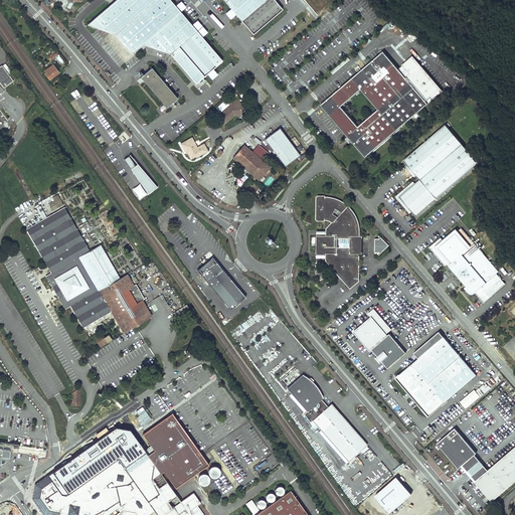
[(95,27),(116,34),(132,54),(143,44),(171,54),(196,83),(207,74),(213,68),(222,61),(202,37),(197,31),(192,25),(180,12),(175,6),(170,0),(116,0),(93,20),(92,21),(92,23),(92,24),(93,26),(95,27)]
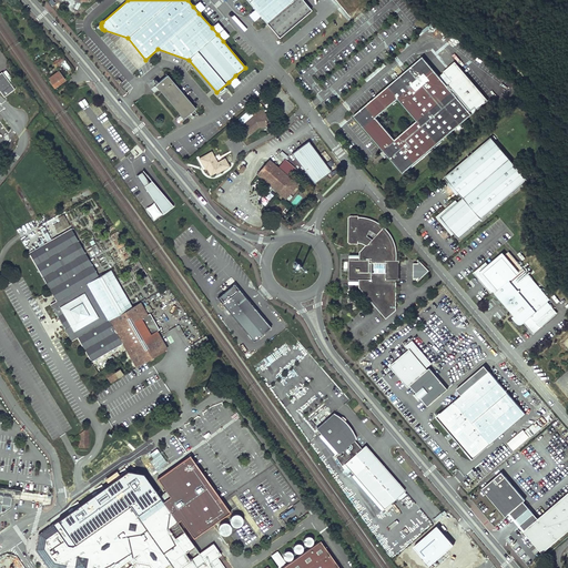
[(280,38),(312,10),(303,0),(246,0),(255,10),(261,16),(280,38)]
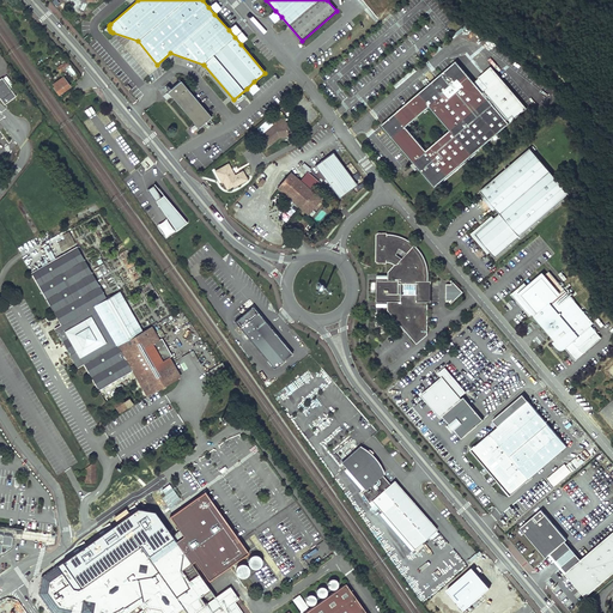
[(216,1),(208,7),(214,14),(222,8),(216,1)]
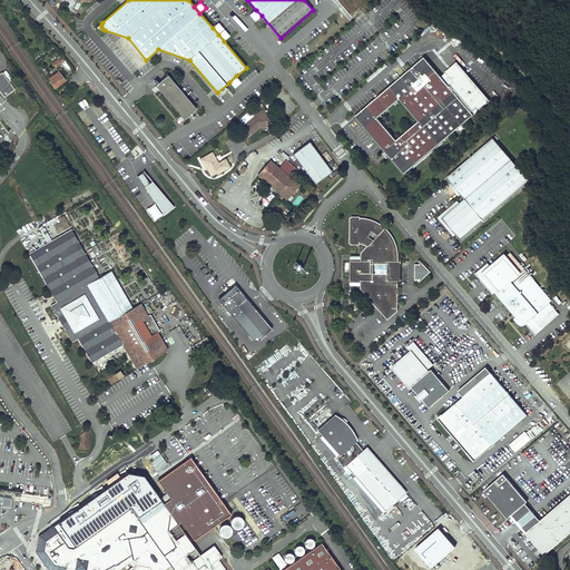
[(262,16),(256,10),(249,15),(255,22),(262,16)]
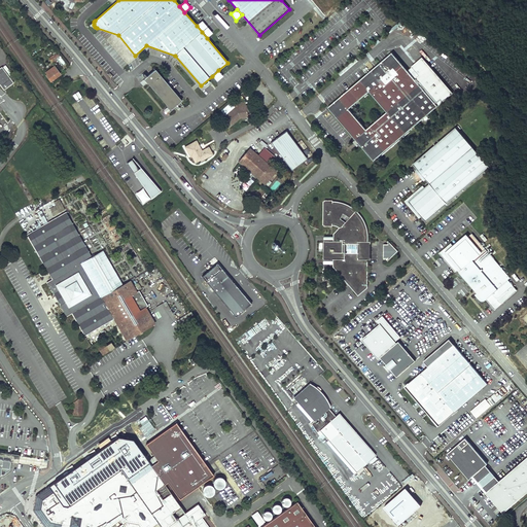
[(202,21),(197,26),(202,32),(207,27),(202,21)]
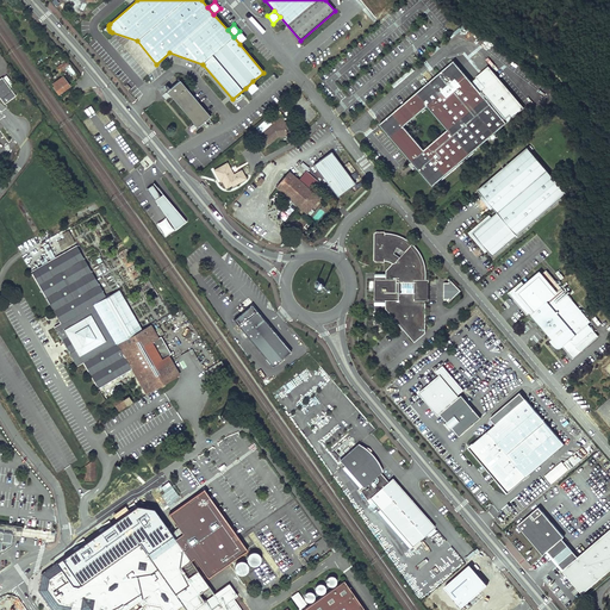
[(241,31),(234,37),(240,44),(247,38),(241,31)]
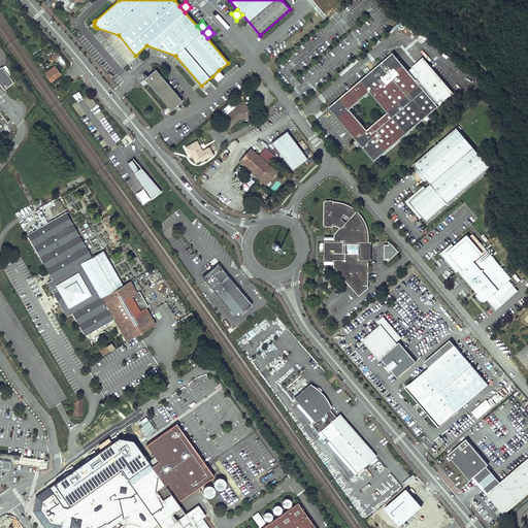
[(329,107),(374,161),(454,93),(423,58),(408,70),(393,52),(329,107)]
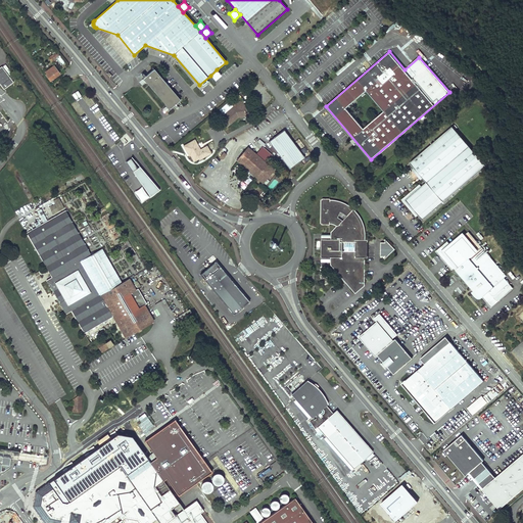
[(55,52),(49,57),(52,61),(58,56),(55,52)]
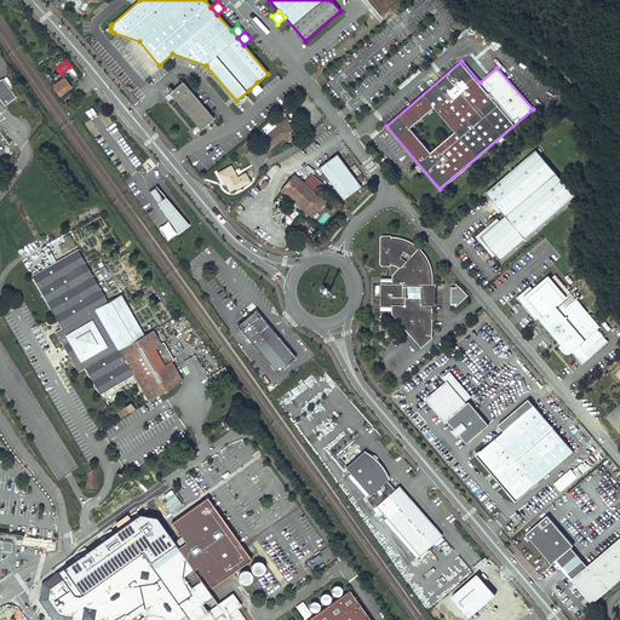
[(72,87),(64,78),(53,85),(56,87),(55,89),(59,96),(72,87)]
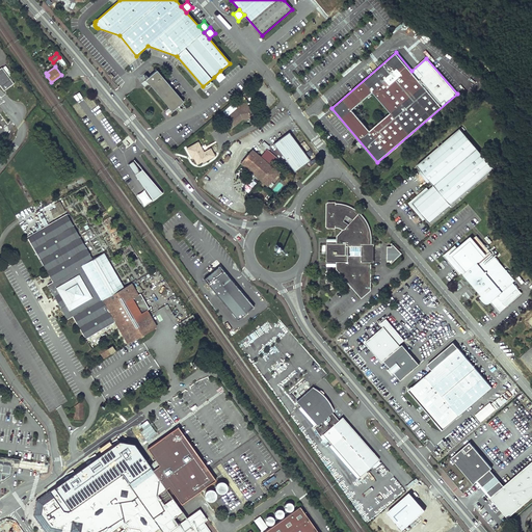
[(14,84),(2,68),(0,69),(0,85),(4,91),(14,84)]
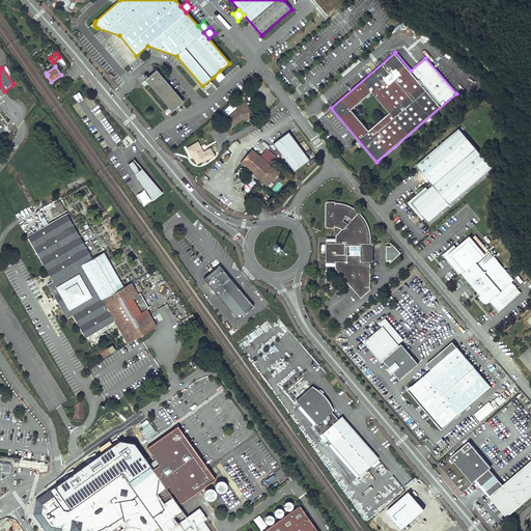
[(156,71),(145,80),(148,83),(169,108),(172,111),(183,102),(156,71)]
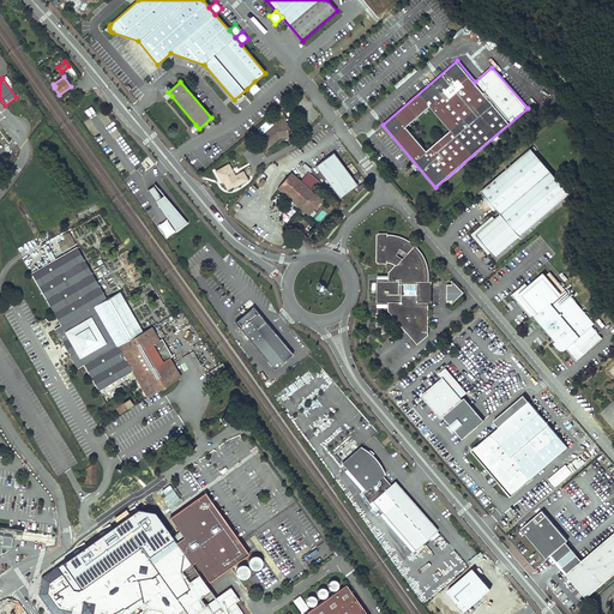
[(254,82),(247,89),(253,95),(260,89),(254,82)]
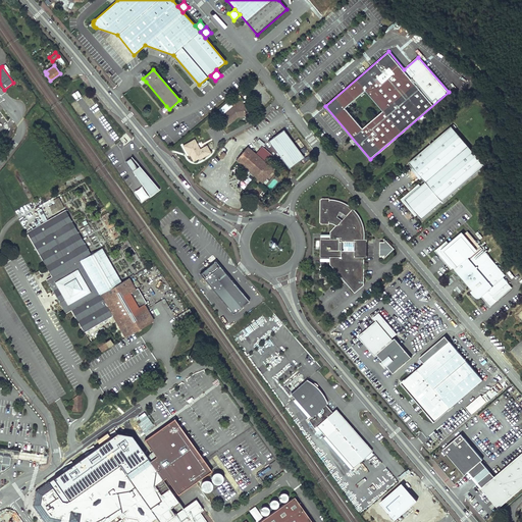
[(244,101),(236,102),(236,106),(233,107),(223,115),(230,124),(239,117),(238,116),(239,115),(246,114),(246,110),(245,105),(244,101)]
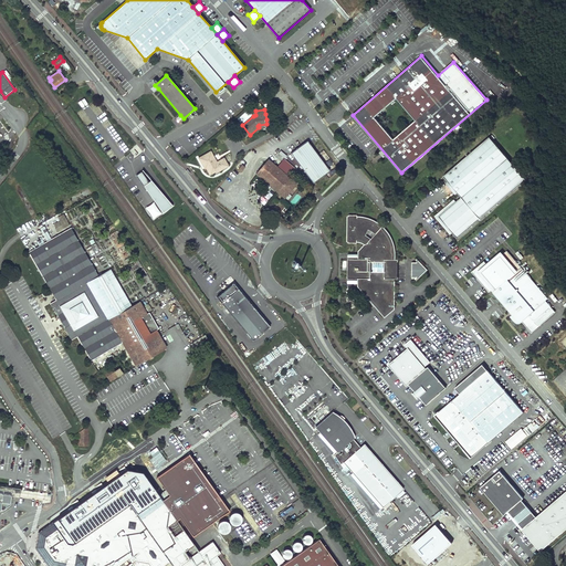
[(490,136),(444,176),(462,197),(457,201),(439,217),(453,232),(458,238),(525,179),(490,136)]
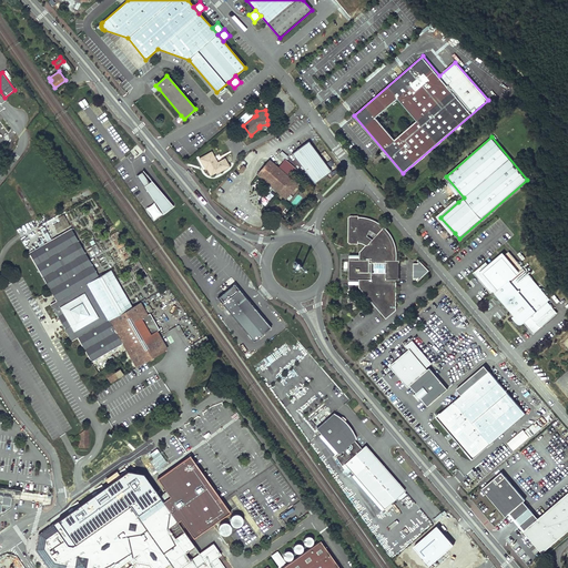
[(331,170),(328,168),(330,166),(313,144),(312,145),(310,142),(306,145),(305,144),(293,153),(316,183),(330,172),(328,171),(331,170)]
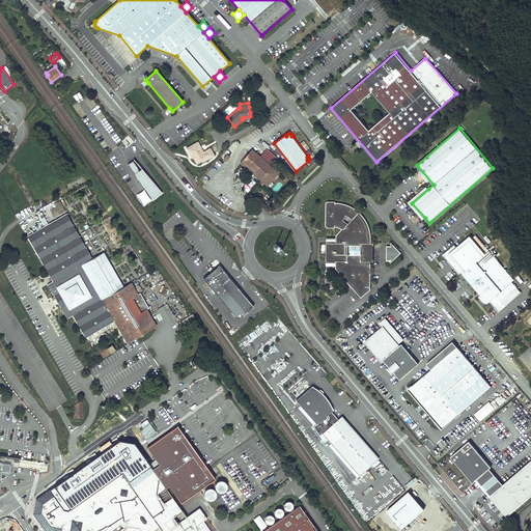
[(239,144),(234,141),(221,157),(226,162),(239,147),(236,145),(239,144)]
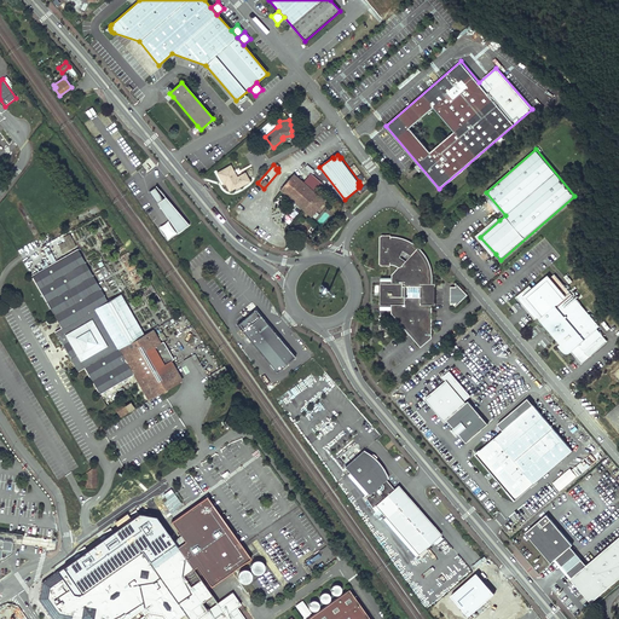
[(231,166),(218,173),(223,181),(226,180),(231,190),(236,187),(241,185),(242,186),(249,181),(244,173),(237,178),(231,166)]
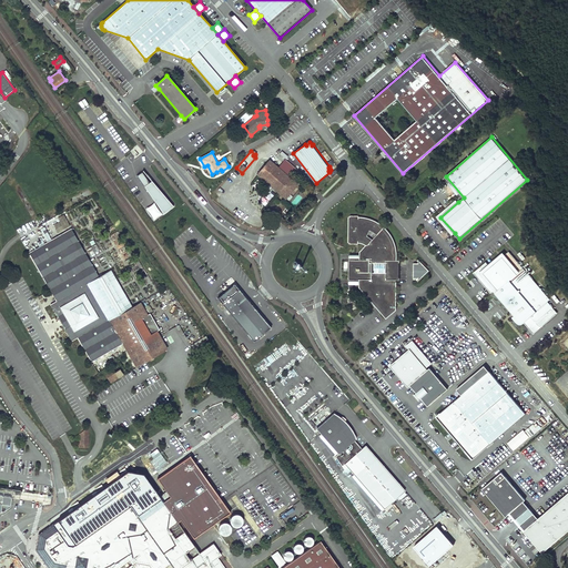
[(269,160),(256,174),(285,198),(297,184),(269,160)]
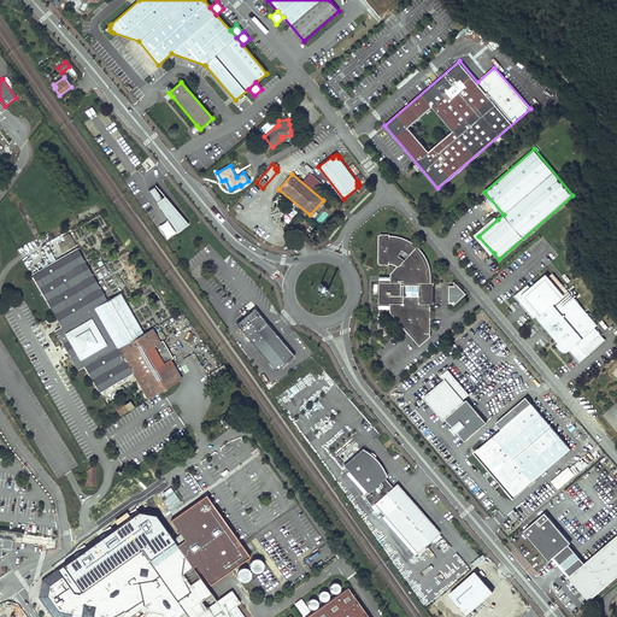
[(177,233),(188,224),(165,198),(163,200),(154,188),(148,193),(177,233)]
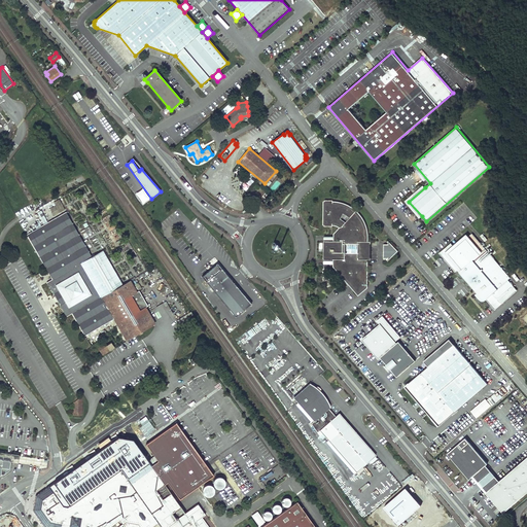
[(242,187),(248,190),(256,177),(249,173),(242,187)]
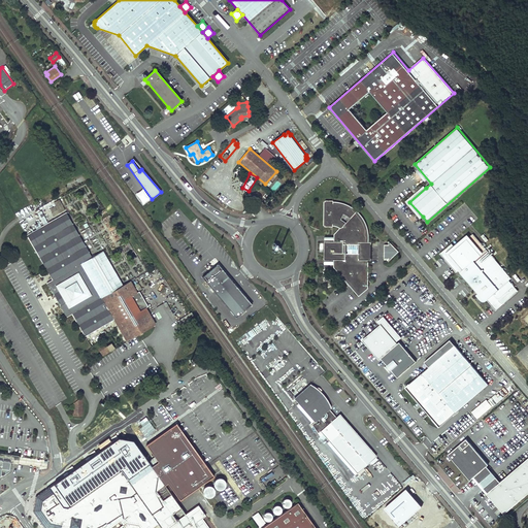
[(277,182),(270,188),(274,192),(281,185),(277,182)]
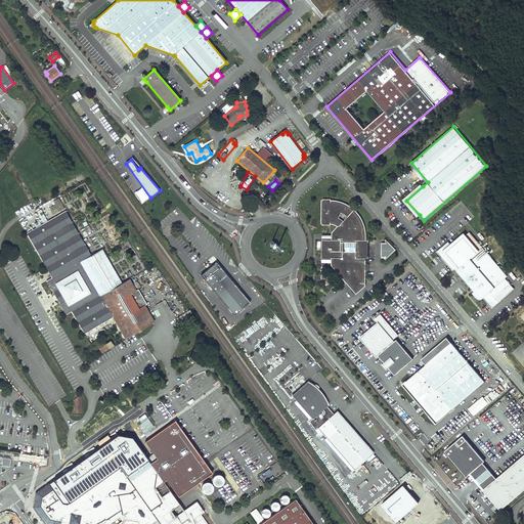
[(406,201),(423,186),(421,184),(403,200),(418,217),(420,215),(406,201)]
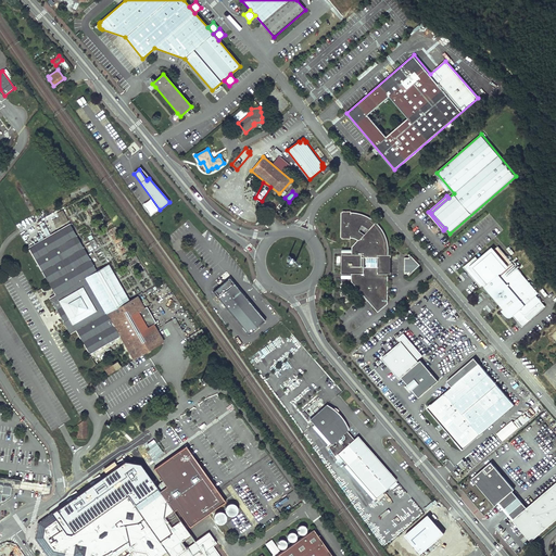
[(351,211),(342,211),(342,238),(351,239),(351,236),(353,236),(355,237),(359,230),(362,226),(367,217),(365,216),(363,215),(359,214),(356,214),(354,213),(351,213),(351,211)]
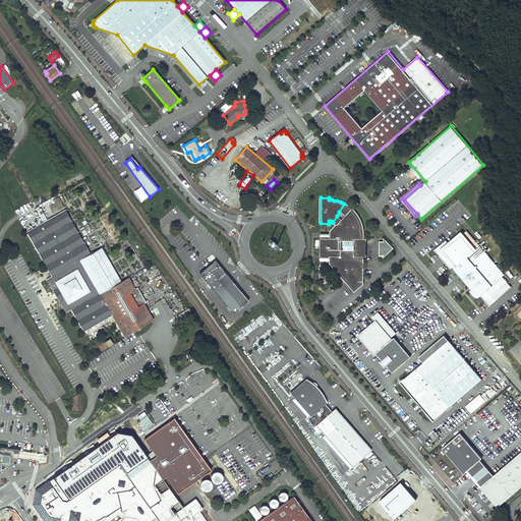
[(347,206),(344,204),(339,212),(345,216),(341,220),(337,216),(333,222),(336,224),(337,225),(331,231),(332,232),(332,233),(330,233),(330,236),(332,236),(332,238),(342,241),(353,241),(362,238),(362,236),(362,231),(361,227),(360,224),(359,220),(358,217),(356,215),(354,212),(352,209),(349,207),(347,206)]
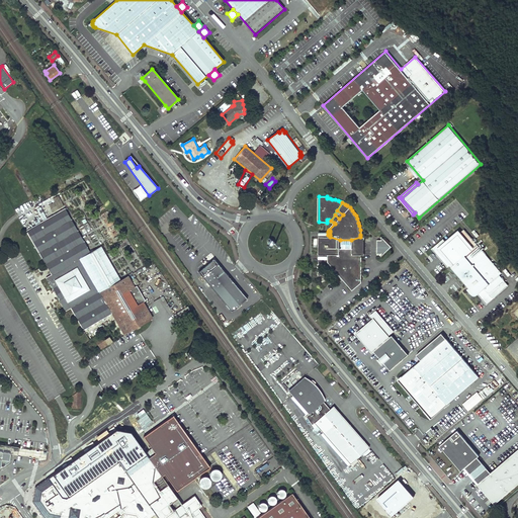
[(79,258),(90,252),(65,208),(54,214),(79,258)]
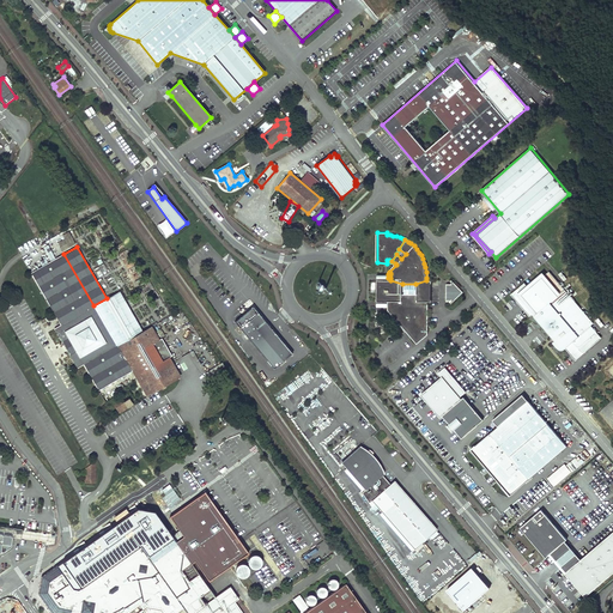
[(119,346),(143,332),(120,291),(107,298),(93,305),(64,254),(30,273),(61,325),(55,328),(78,368),(84,364),(99,390),(134,370),(128,358),(126,359),(119,346)]
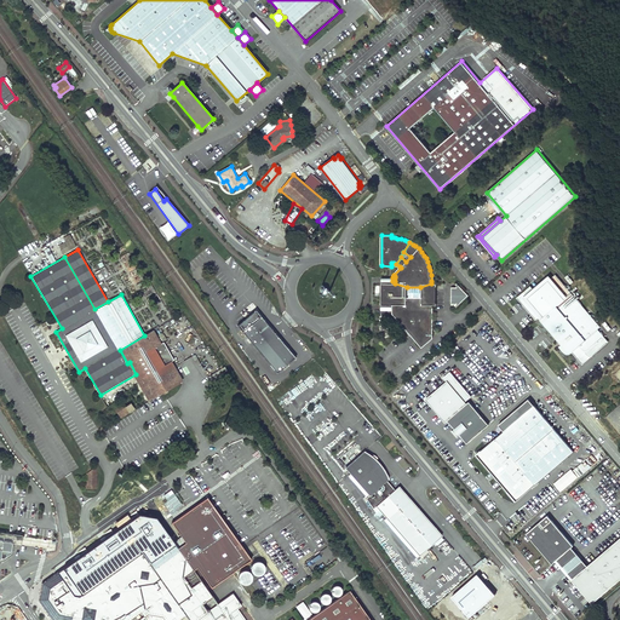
[(539,319),(557,340),(558,338),(562,343),(561,344),(558,346),(564,352),(567,354),(569,352),(570,352),(579,345),(583,349),(584,350),(585,350),(587,349),(601,337),(595,331),(597,328),(600,327),(555,274),(535,291),(530,285),(516,297),(535,320),(539,316),(540,319),(539,319)]
